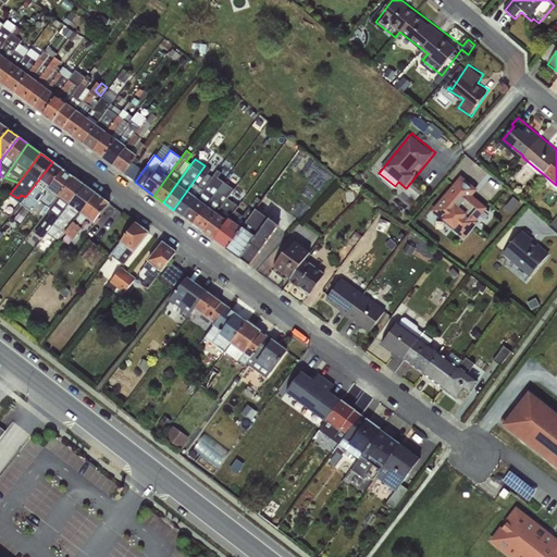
[(52,162),(25,197),(23,201),(27,206),(32,201),(36,205),(62,170),(52,162)]
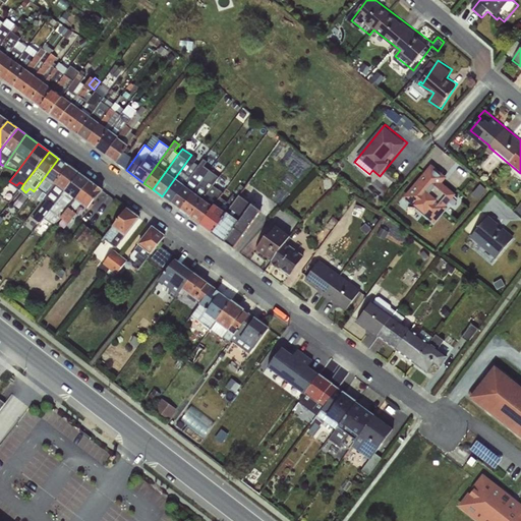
[(191,155),(162,196),(171,204),(196,168),(192,165),(196,159),(191,155)]
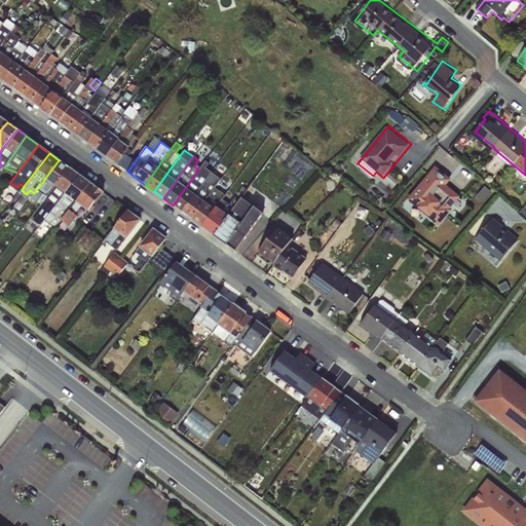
[(59,160),(34,193),(32,198),(40,204),(43,201),(69,167),(59,160)]
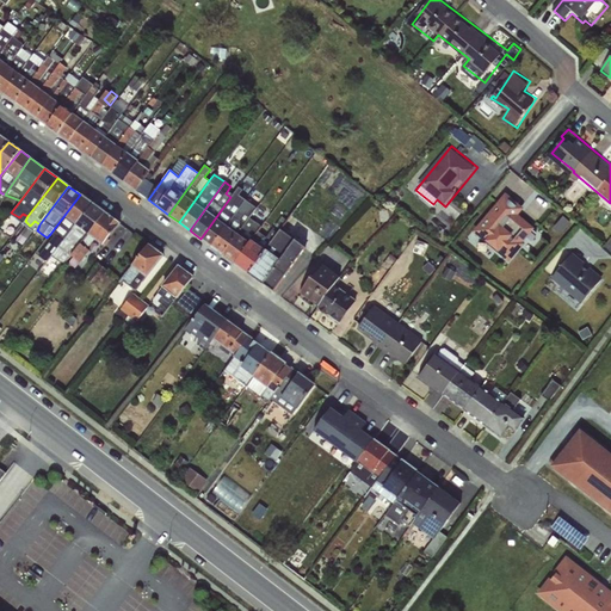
[(508,191),(469,235),(487,252),(494,245),(511,260),(539,228),(522,213),(528,208),(508,191)]
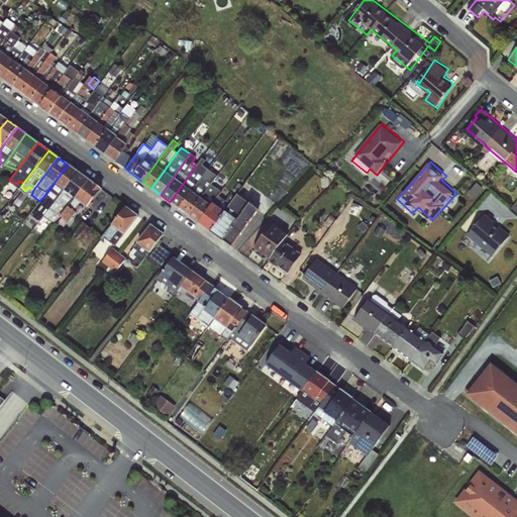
[(68,165),(42,198),(44,200),(32,216),(39,221),(43,217),(77,172),(68,165)]
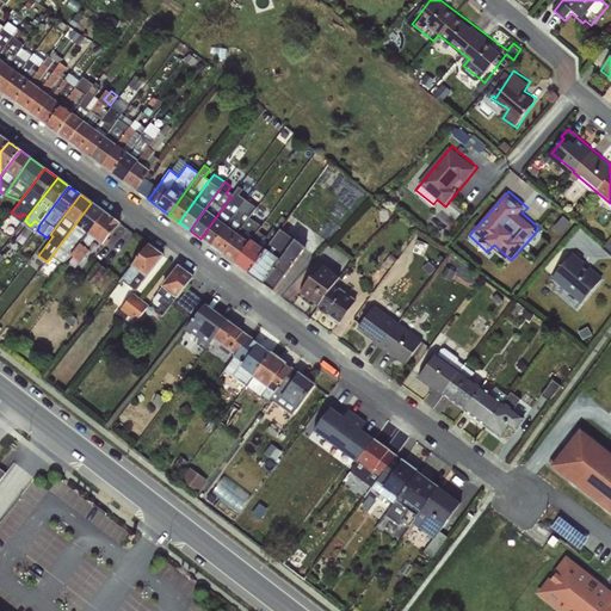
[(230,197),(201,239),(211,246),(241,204),(230,197)]
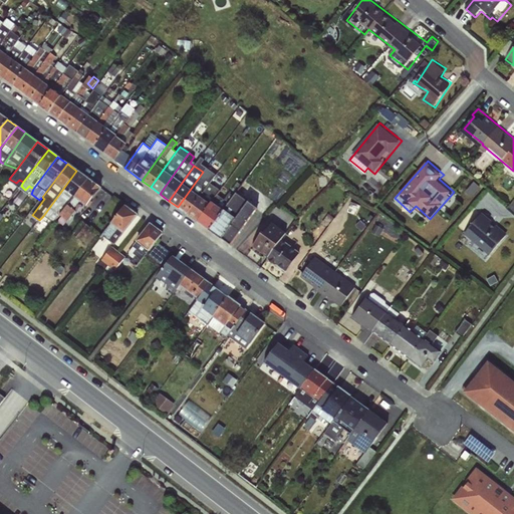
[(203,172),(178,207),(188,214),(215,175),(206,168),(203,172)]
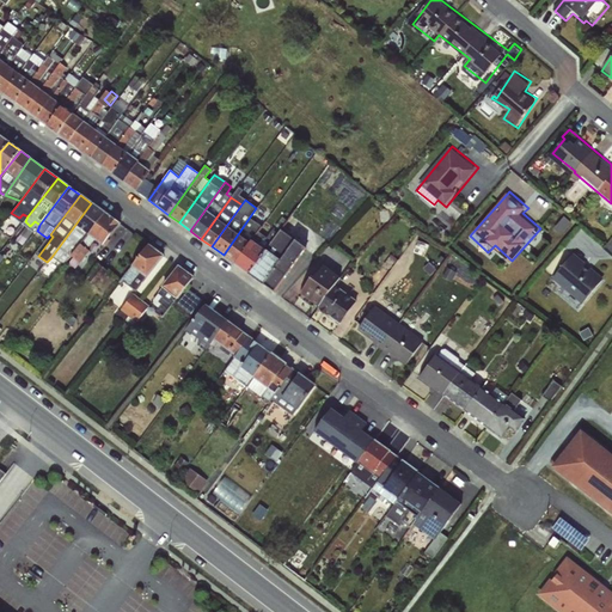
[(91,203),(51,257),(63,265),(71,257),(104,213),(91,203)]
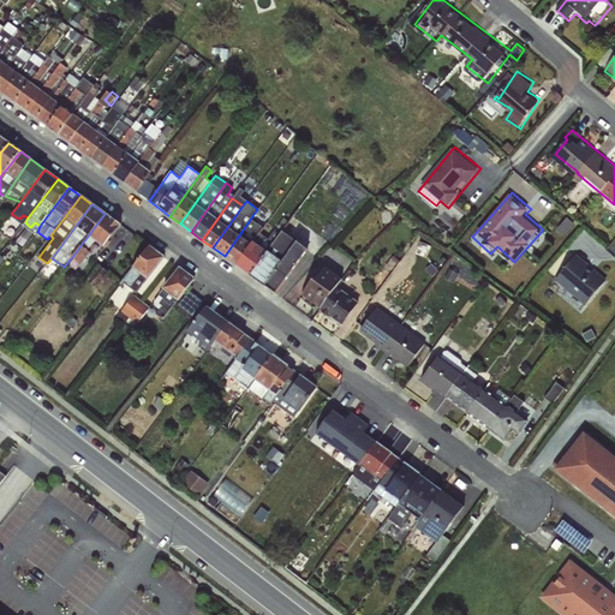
[(257,209),(225,256),(237,266),(260,233),(262,228),(257,225),(267,212),(261,206),(257,209)]
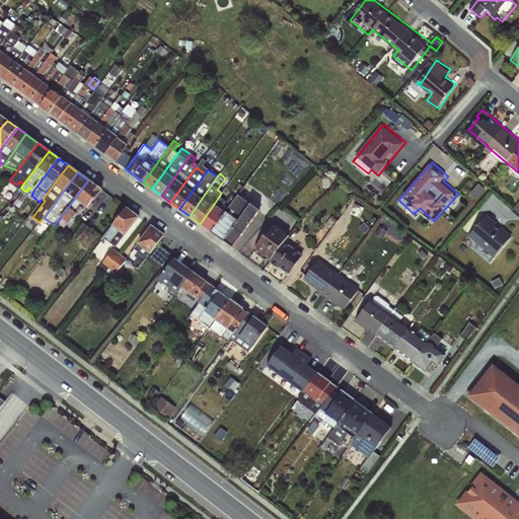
[(88,180),(60,218),(67,223),(76,213),(74,211),(80,203),(87,209),(101,190),(88,180)]
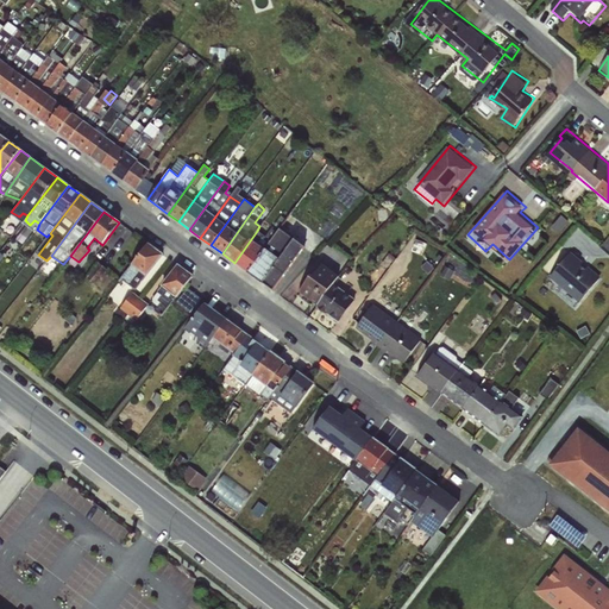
[(270,240),(248,272),(272,290),(303,248),(280,230),(287,220),(280,215),(274,225),(278,230),(270,240)]
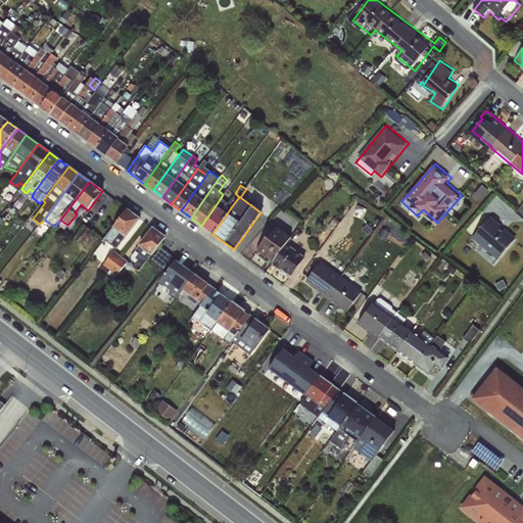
[(221,198),(201,226),(212,234),(232,206),(221,198)]
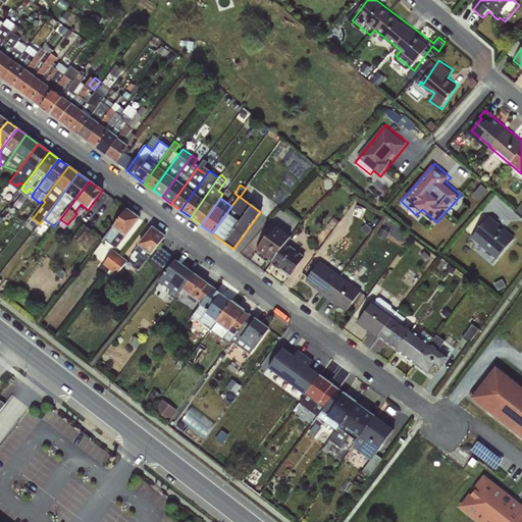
[(105,237),(117,248),(144,217),(131,206),(105,237)]
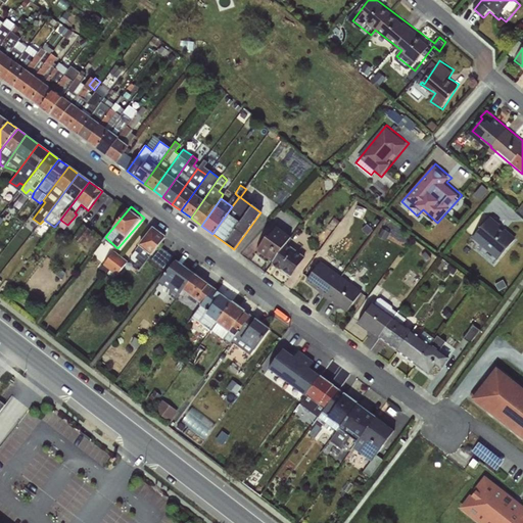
[(490,216),(469,244),(497,265),(518,236),(490,216)]
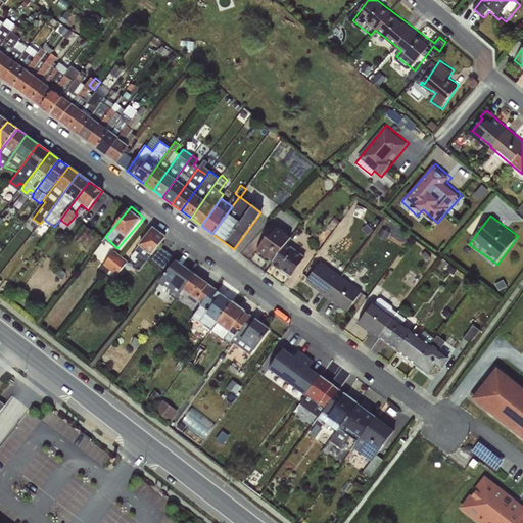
[(154,255),(170,236),(155,226),(141,244),(154,255)]
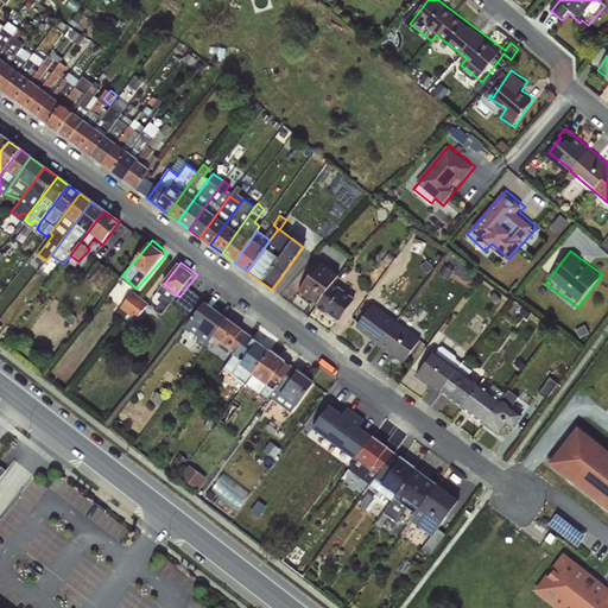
[(316,305),(333,283),(337,276),(321,264),(299,292),(316,305)]
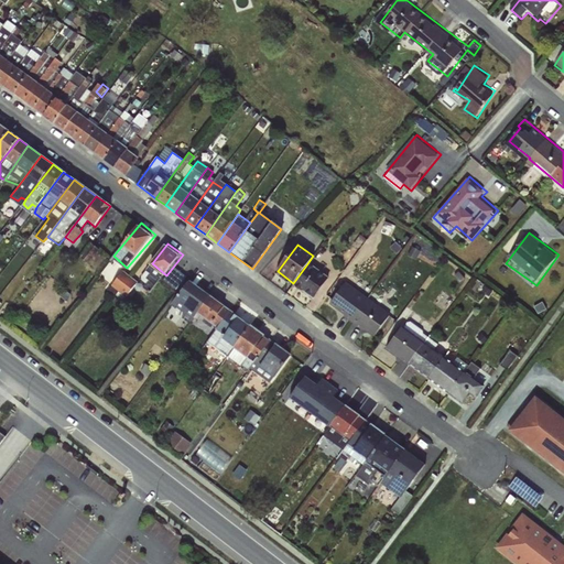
[(308,262),(293,283),(293,284),(314,300),(329,278),(308,262)]
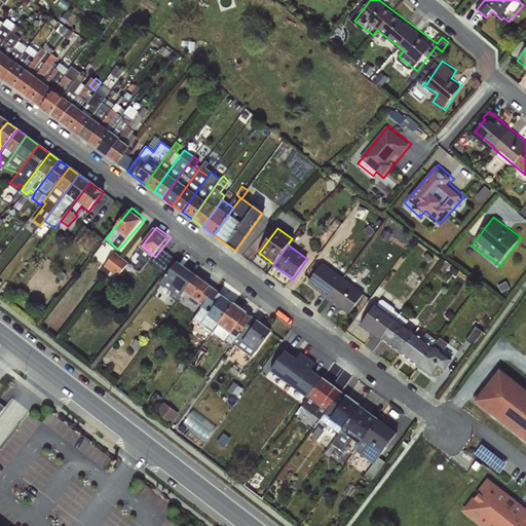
[(166,266),(175,257),(164,249),(157,259),(166,266)]
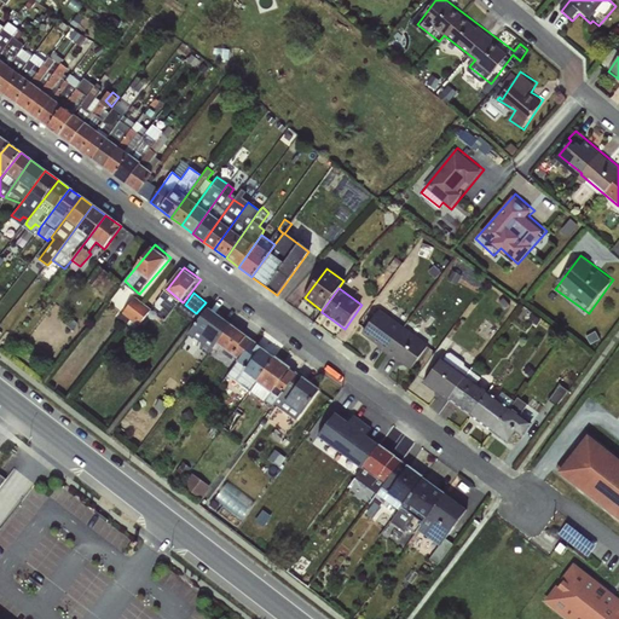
[(125,312),(140,325),(154,308),(137,296),(125,312)]
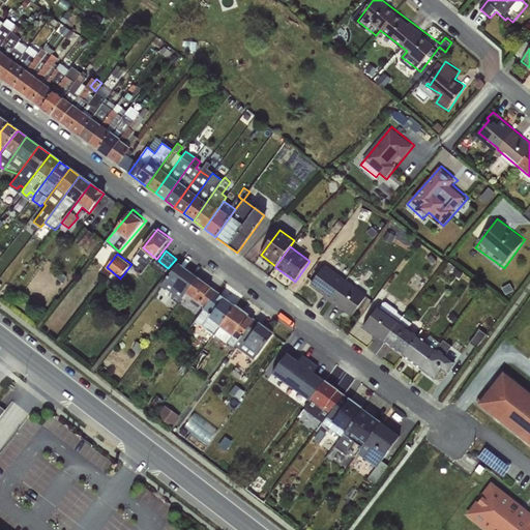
[(164,289),(183,304),(202,278),(182,263),(164,289)]
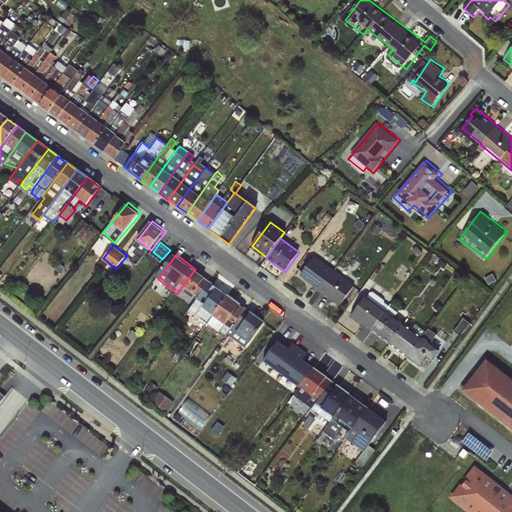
[(317,293),(333,271),(314,257),(299,277),(312,287),(312,289),(317,293)]
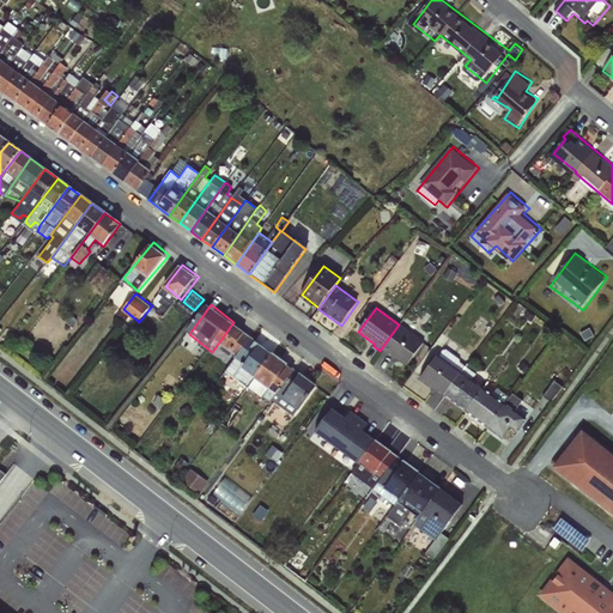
[(399,325),(380,351),(411,374),(430,349),(399,325)]
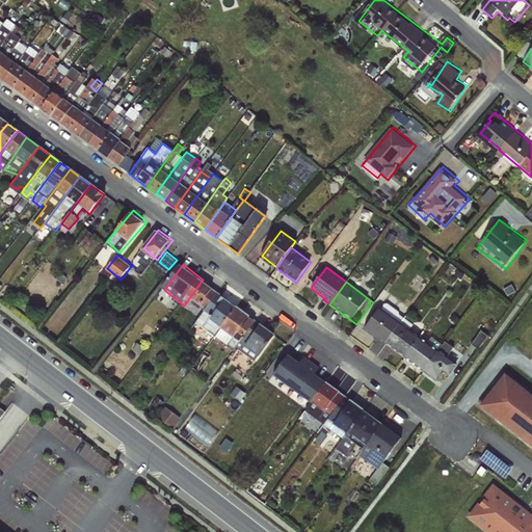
[(386,344),(400,323),(378,308),(364,328),(386,344)]
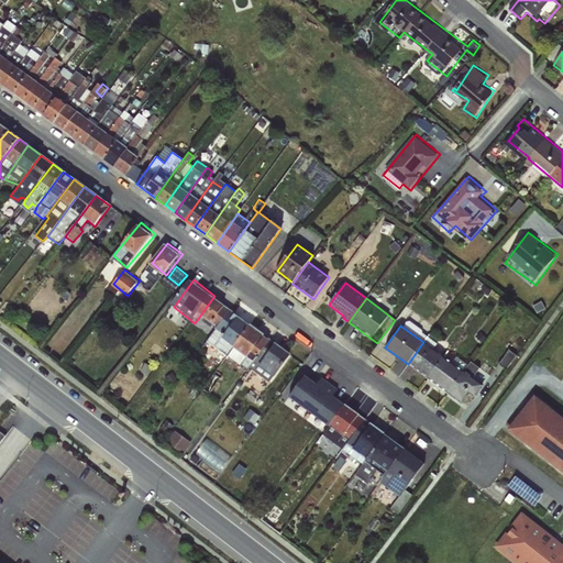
[(423,342),(408,364),(428,379),(444,356),(433,349),(437,344),(428,337),(423,342)]
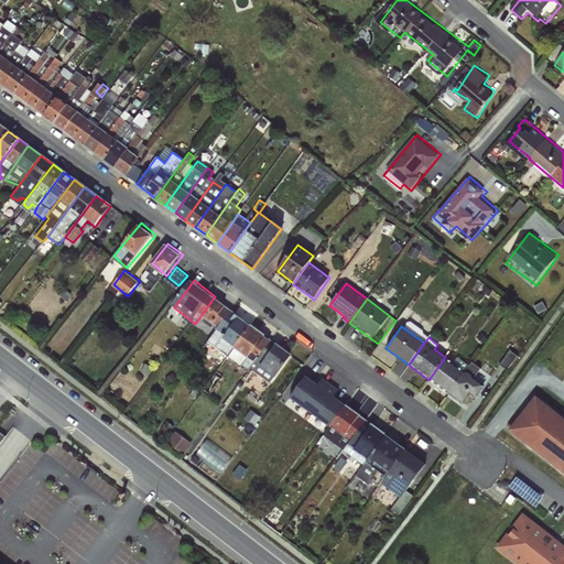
[(273,382),(295,355),(280,343),(262,365),(257,360),(252,367),(273,382)]
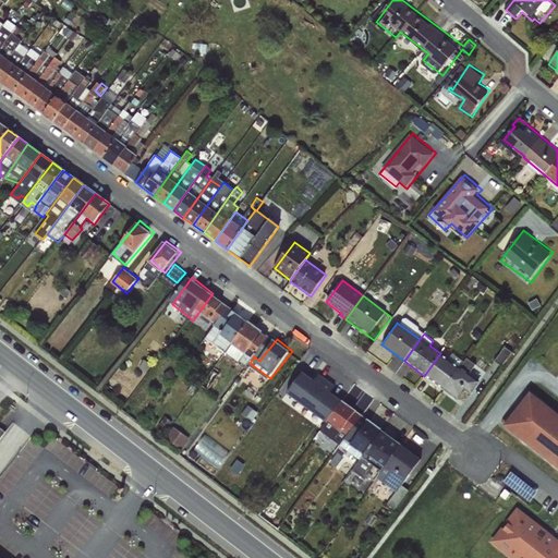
[(440,353),(424,376),(444,390),(463,362),(452,354),(448,359),(440,353)]
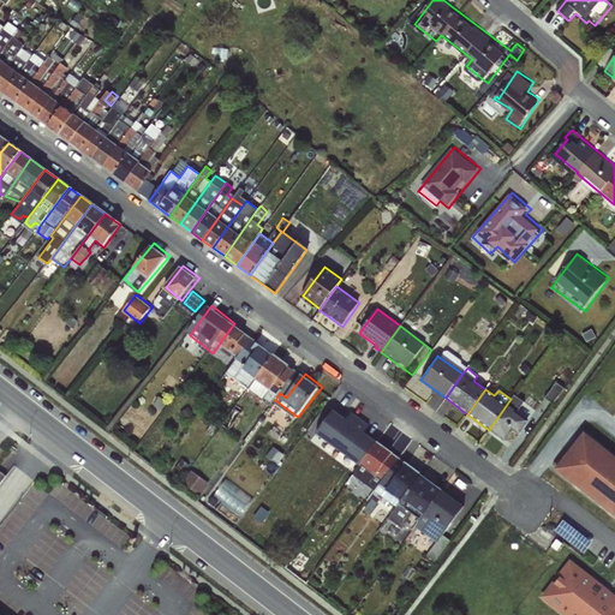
[(511,399),(489,430),(505,442),(512,431),(518,435),(529,421),(517,412),(524,402),(514,395),(511,399)]
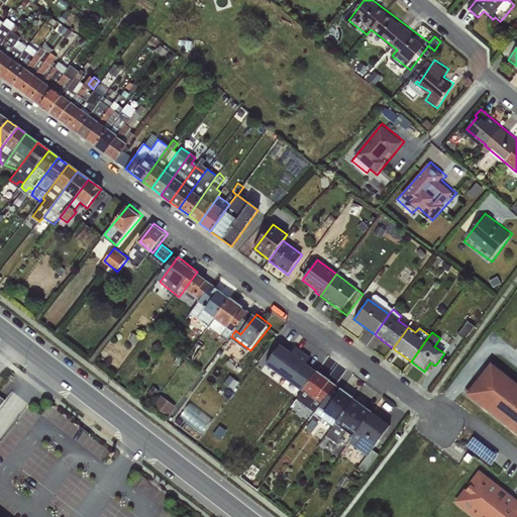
[(283,379),(303,352),(296,347),(291,353),(280,345),(266,366),(283,379)]
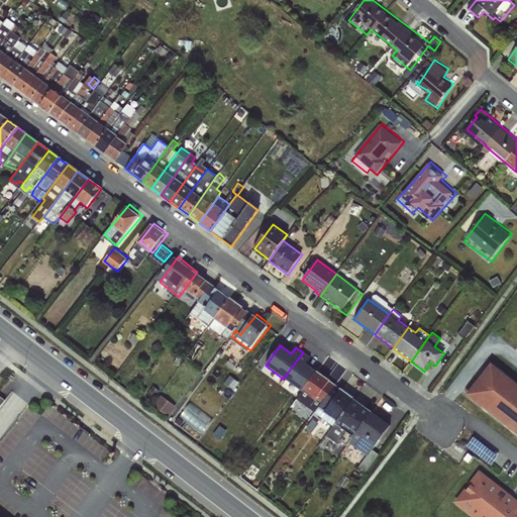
[(303,352),(283,379),(301,392),(317,371),(309,365),(312,359),(303,352)]
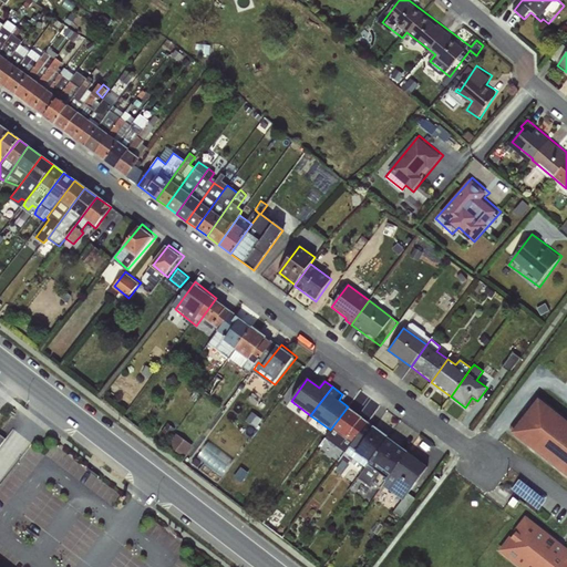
[(566,424),(538,403),(512,436),(566,477),(566,424)]
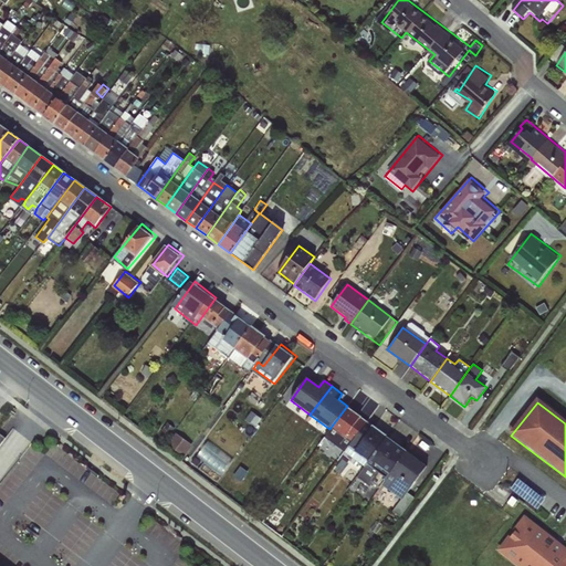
[(350,457),(371,425),(347,406),(329,429),(327,432),(346,447),(344,452),(350,457)]
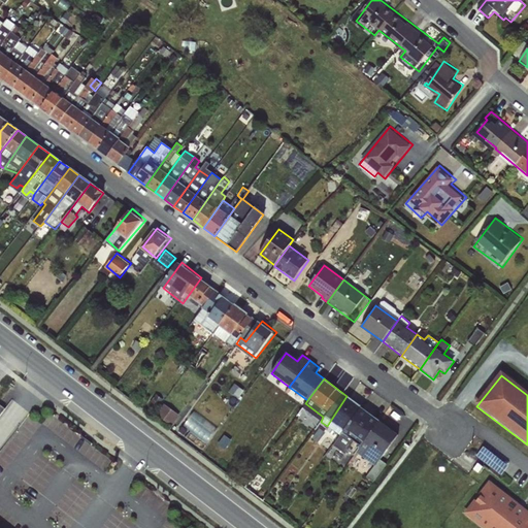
[(347,396),(327,426),(340,435),(343,431),(361,406),(347,396)]
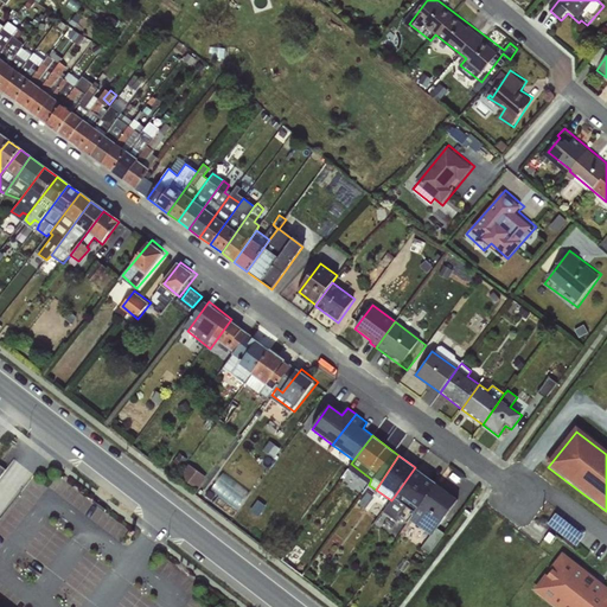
[(192,464),(183,474),(200,489),(209,478),(192,464)]
